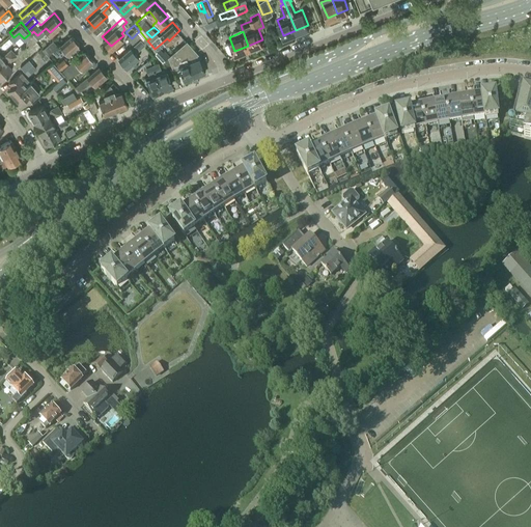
[(67,51),(79,42),(71,32),(53,48),(57,53),(63,47),(67,51)]
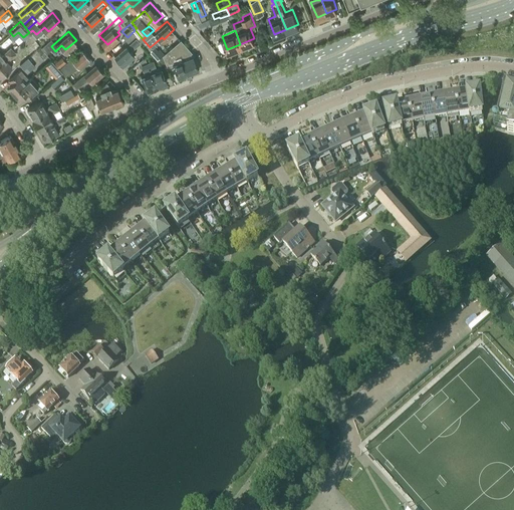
[(132,47),(140,39),(135,34),(114,52),(122,62),(126,57),(130,55),(135,51),(132,47)]
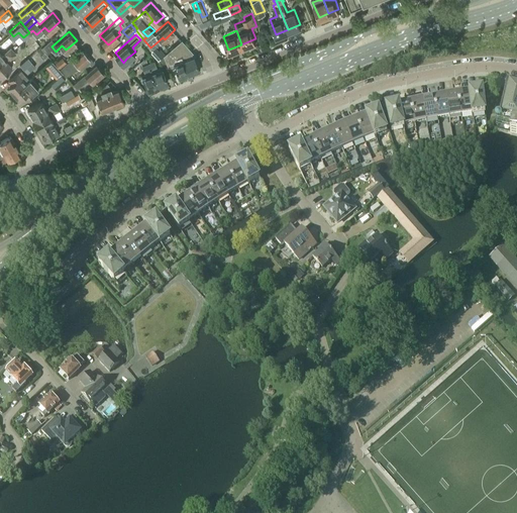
[(46,50),(56,41),(50,36),(42,44),(40,42),(39,43),(44,48),(46,50)]
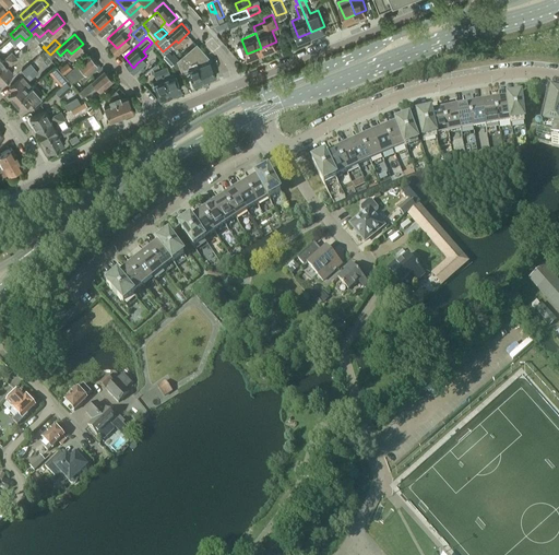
[(205,54),(206,52),(195,39),(182,51),(182,55),(188,51),(197,62),(198,61),(203,77),(206,75),(215,71),(209,57),(207,57),(205,54)]
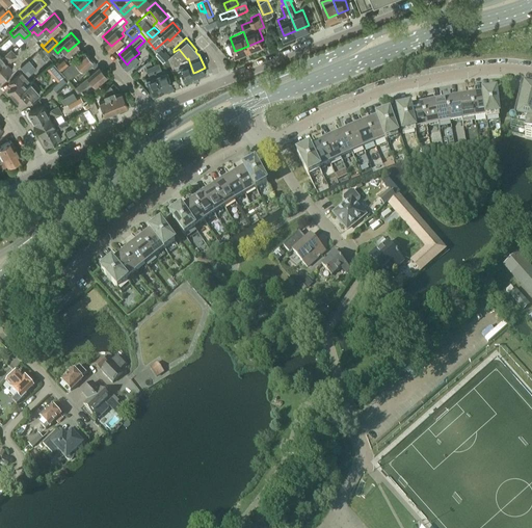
[(155,49),(154,49),(162,58),(162,57),(167,53),(160,45),(155,49)]
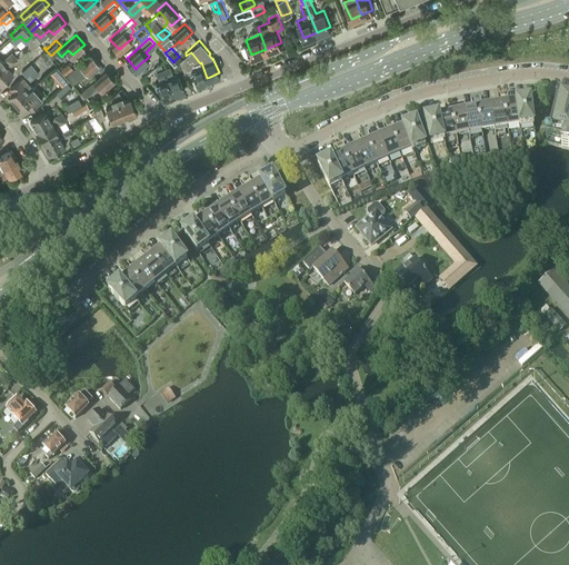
[(0,65),(15,52),(11,49),(5,55),(6,55),(2,58),(0,56),(0,65)]
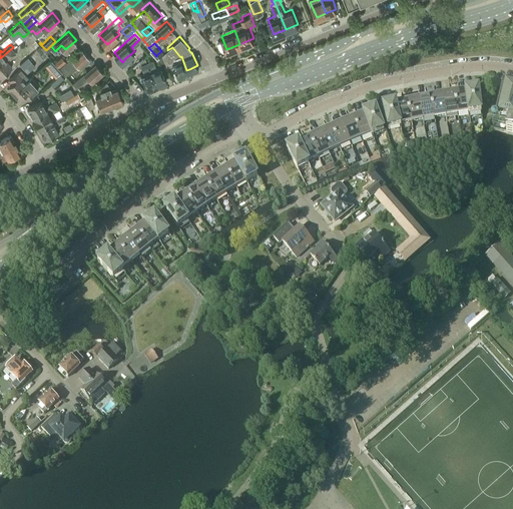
[(78,64),(89,55),(81,46),(59,65),(65,72),(76,62),(78,64)]
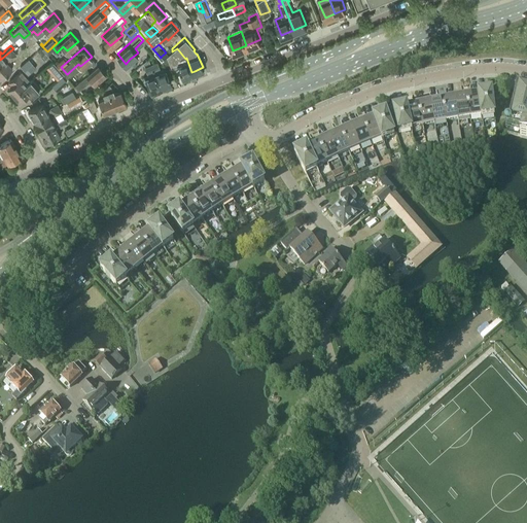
[(10,57),(16,51),(13,48),(0,60),(0,74),(0,75),(12,65),(6,59),(9,57),(10,57)]
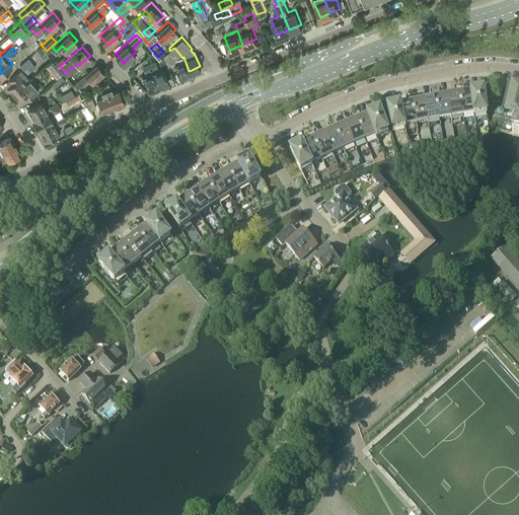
[(183,57),(182,58),(174,48),(169,51),(169,48),(164,53),(166,59),(168,62),(173,59),(179,74),(187,71),(189,76),(193,74),(192,70),(189,71),(183,57)]
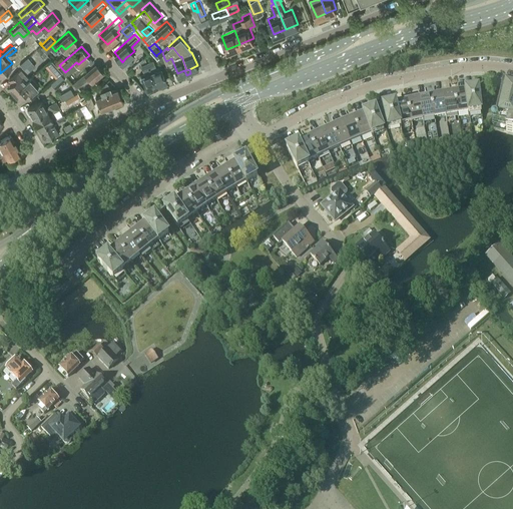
[(58,64),(67,56),(63,52),(62,54),(61,53),(54,59),(58,64)]
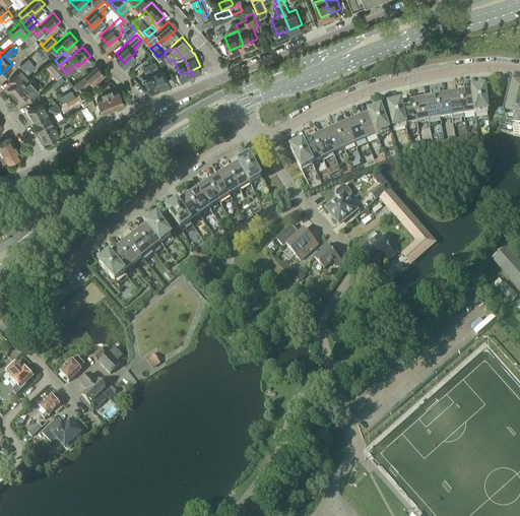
[(36,63),(28,55),(27,54),(19,61),(27,70),(36,63)]
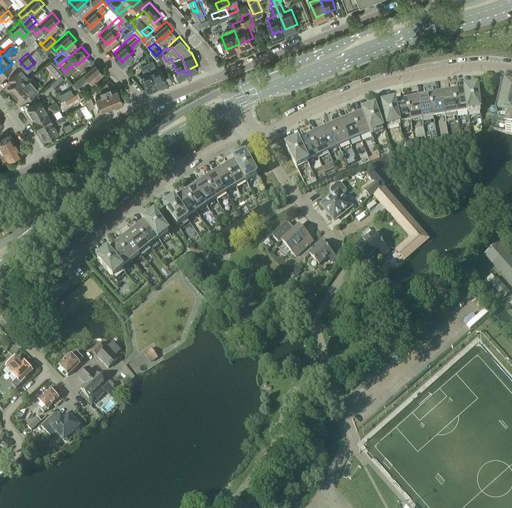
[(146,59),(144,54),(138,57),(140,62),(141,61),(145,70),(140,72),(141,73),(140,74),(141,78),(143,77),(146,86),(156,82),(146,59)]
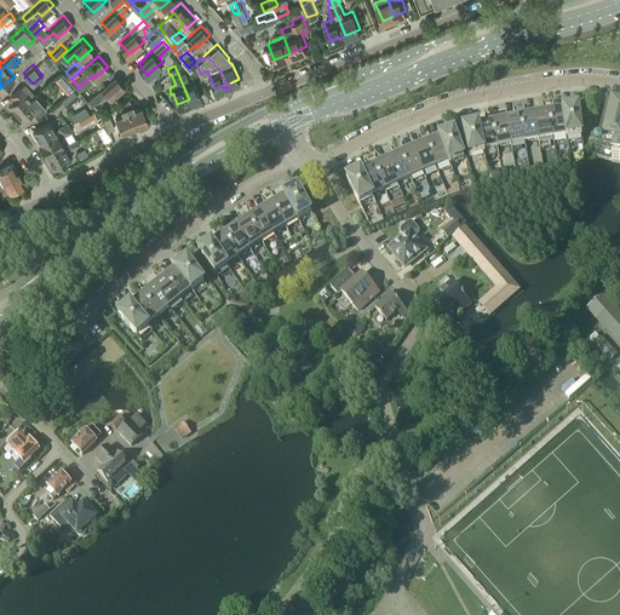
[(59,70),(57,74),(69,87),(74,84),(62,68),(59,70)]
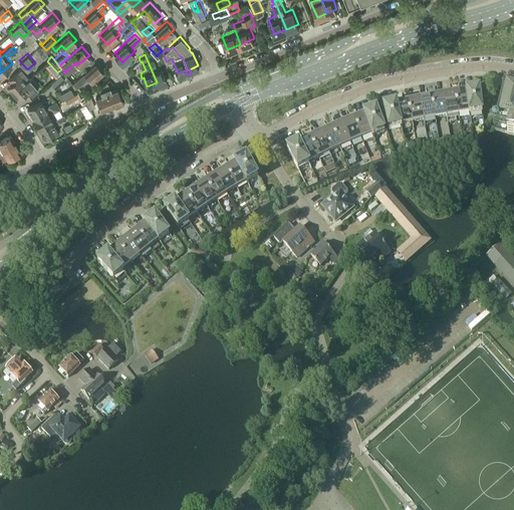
[(161,64),(157,66),(153,57),(147,59),(157,82),(167,78),(161,64)]
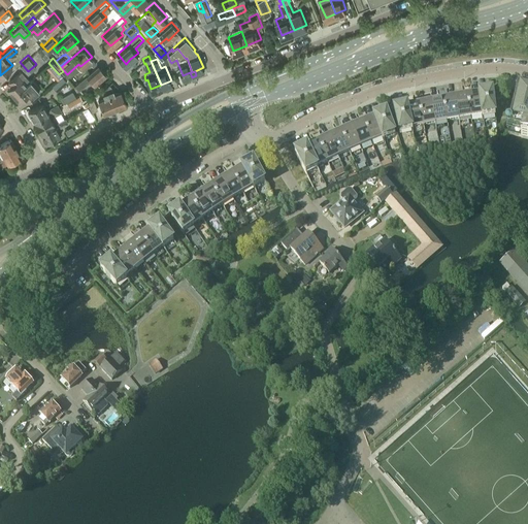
[(94,83),(105,72),(97,63),(75,83),(79,88),(90,78),(94,83)]
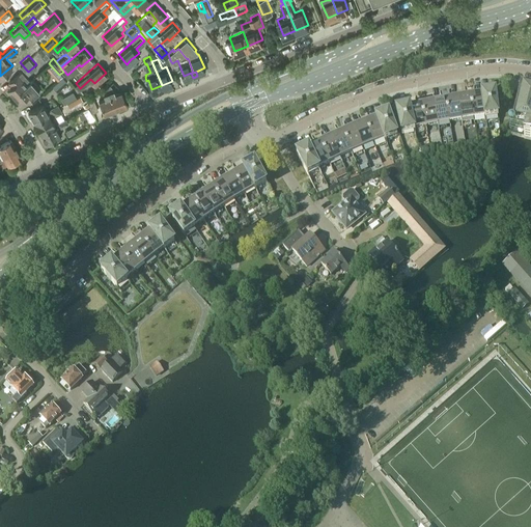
[(25,81),(29,77),(21,68),(20,68),(9,79),(11,82),(7,86),(14,92),(26,81),(25,81)]
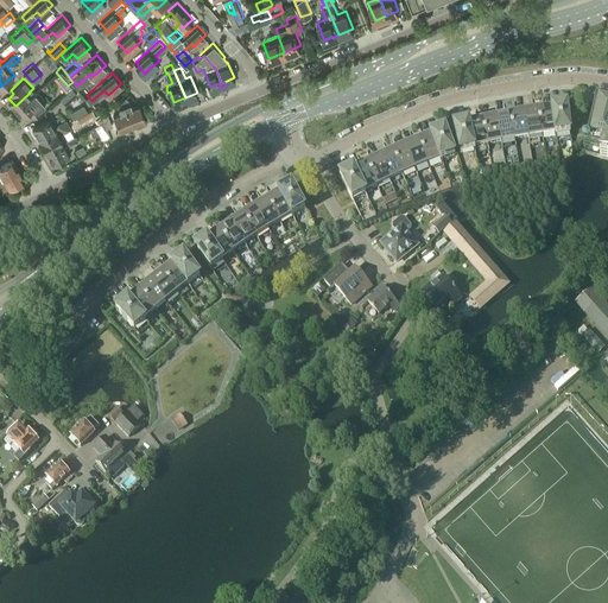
[(65,101),(77,91),(73,86),(61,95),(65,101)]
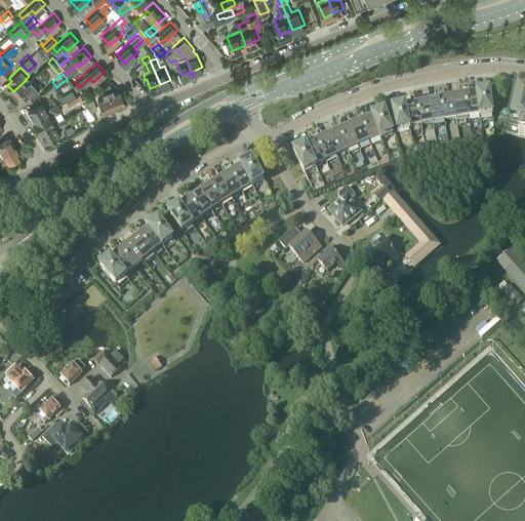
[(26,80),(13,91),(18,97),(23,94),(26,97),(38,86),(29,76),(25,80),(26,80)]
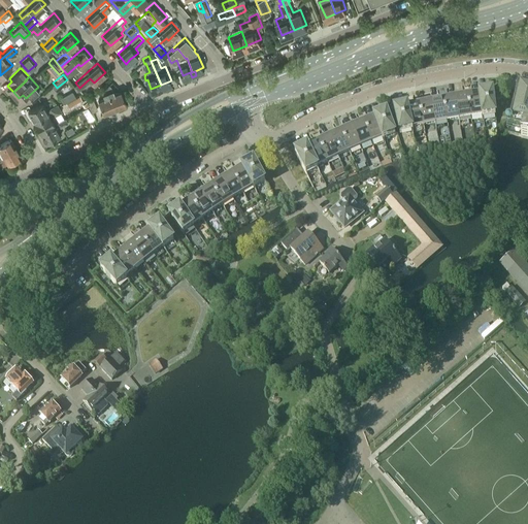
[(110,83),(108,80),(104,85),(105,86),(106,89),(107,89),(114,106),(126,101),(120,89),(113,91),(110,83)]
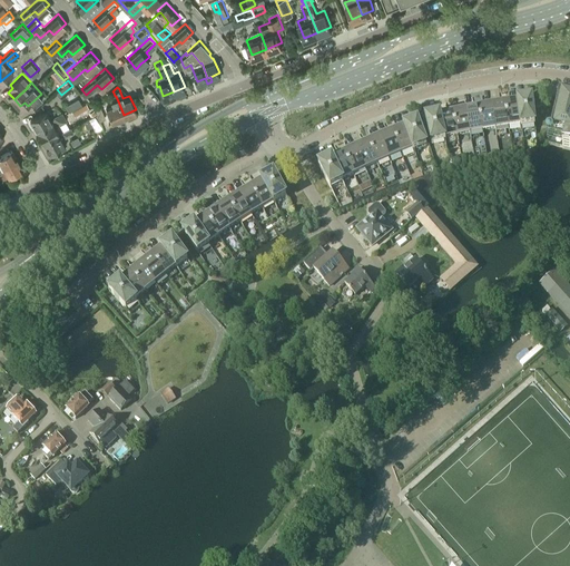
[(115,96),(114,93),(112,91),(110,93),(108,94),(110,97),(111,97),(114,103),(106,105),(112,119),(124,115),(116,96),(115,96)]
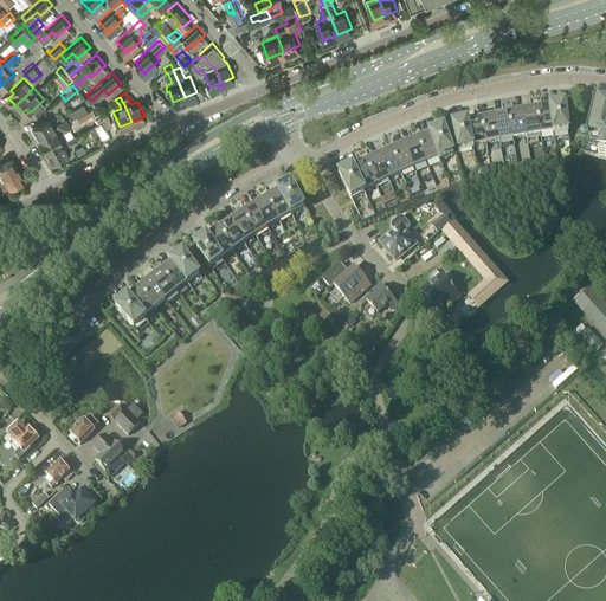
[(605,101),(594,98),(582,149),(598,153),(598,154),(605,155),(605,101)]
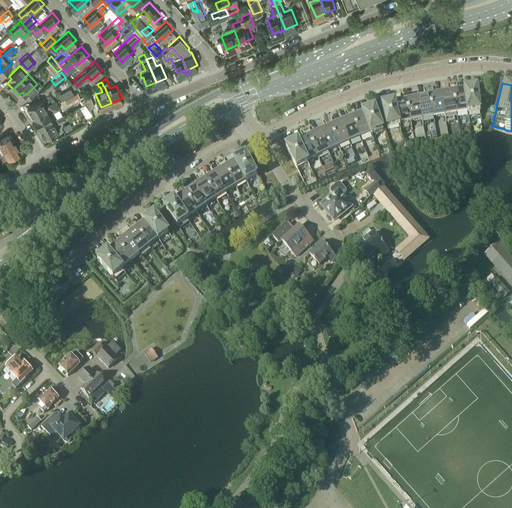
[(77,89),(73,91),(70,86),(59,92),(62,97),(67,94),(64,96),(67,100),(80,93),(77,89)]
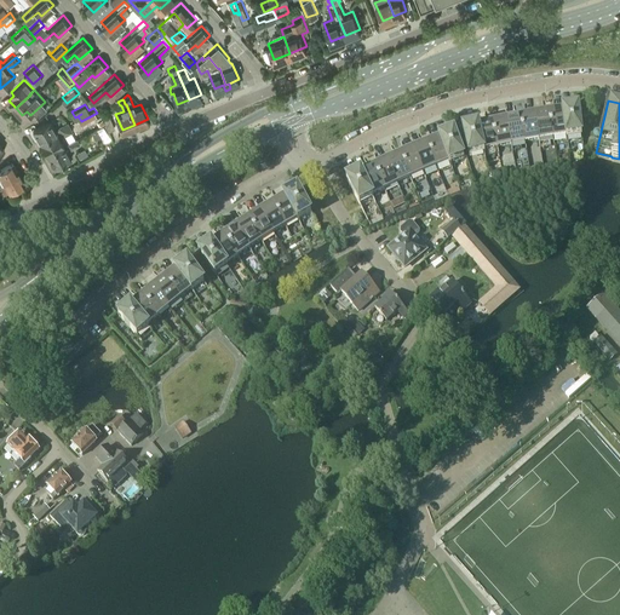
[(566,134),(581,132),(578,104),(562,105),(562,108),(563,108),(567,132),(566,132),(566,134)]
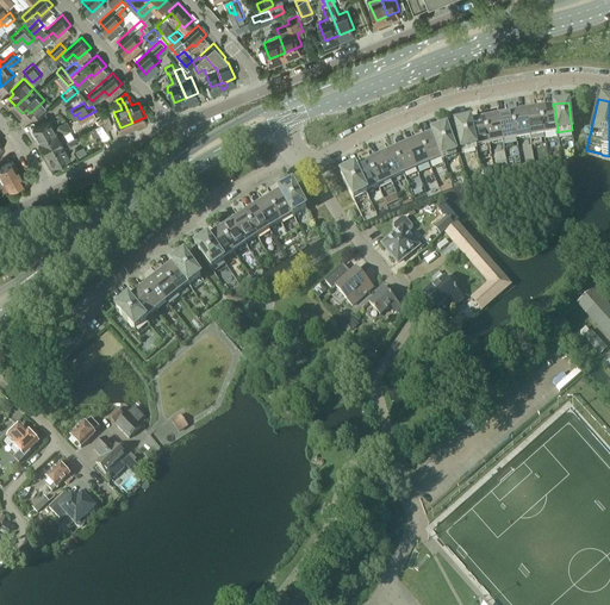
[(543,132),(556,130),(558,130),(554,106),(553,106),(540,107),(543,132)]
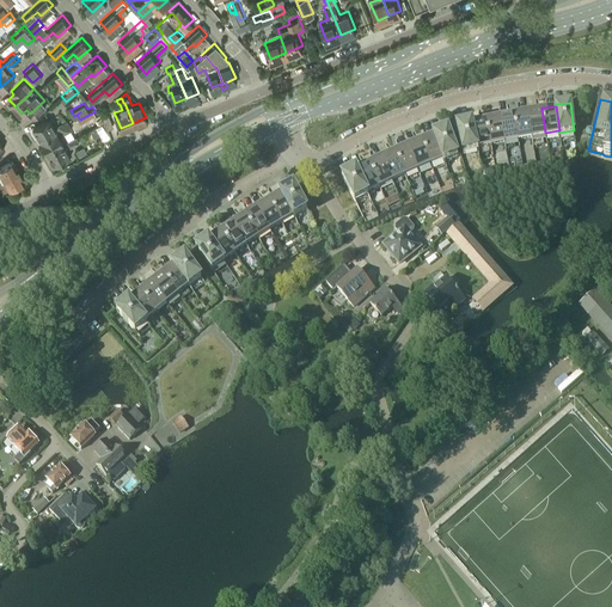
[(532,135),(545,133),(542,108),(527,110),(532,135)]
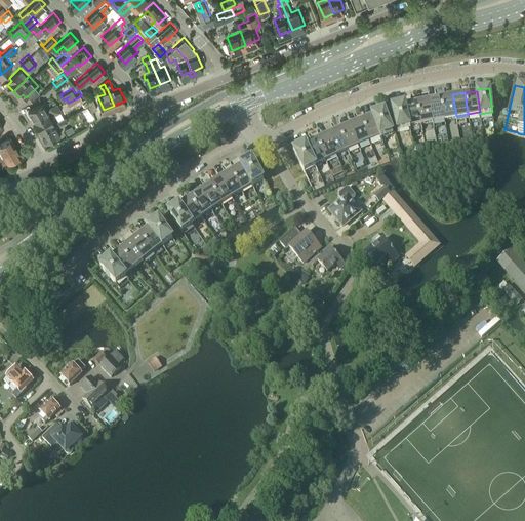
[(444,118),(456,116),(452,94),(440,96),(444,118)]
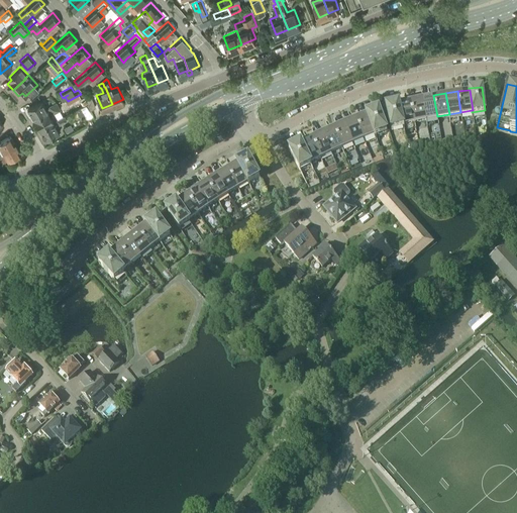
[(91,106),(95,104),(91,94),(87,97),(88,100),(91,106)]
